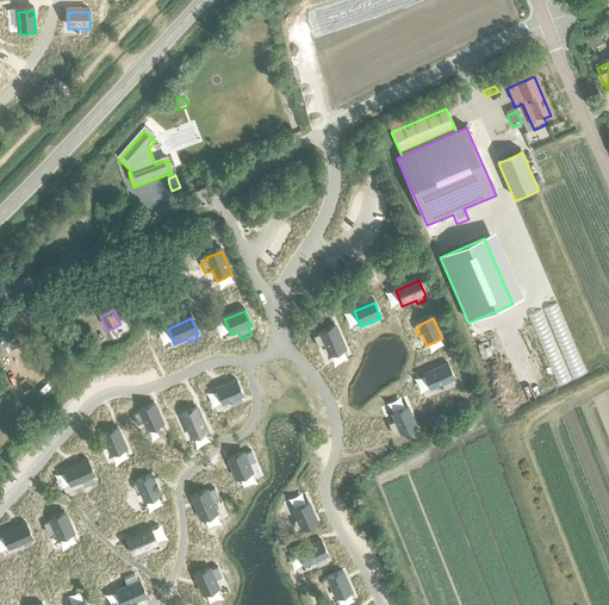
[(322,337),(315,341),(319,350),(327,348),(331,359),(346,351),(336,329),(321,335),(322,337)]
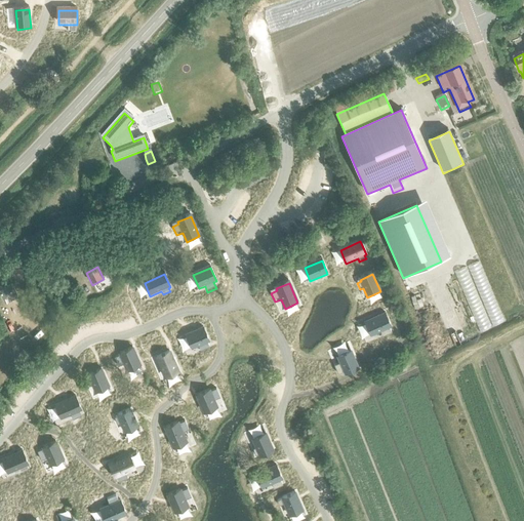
[(0,290),(0,292),(4,302),(8,299),(10,304),(18,299),(12,287),(3,292),(2,290),(0,290)]
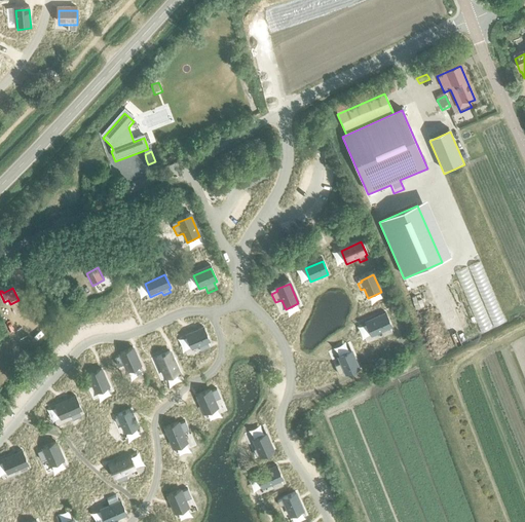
[(386,317),(366,325),(372,338),(381,334),(384,340),(392,336),(390,330),(392,329),(386,317)]
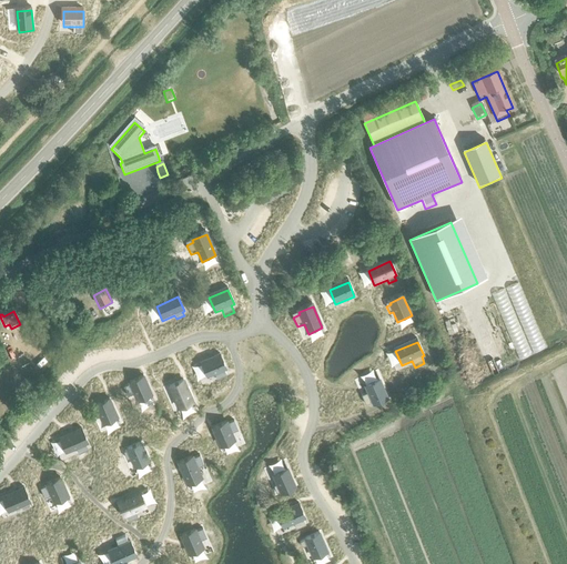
[(221,356),(202,365),(209,379),(214,376),(218,383),(228,379),(224,372),(226,371),(221,356)]
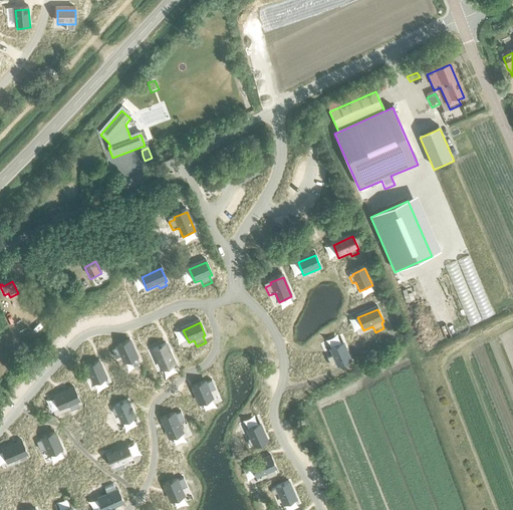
[(118,350),(112,352),(115,360),(121,357),(124,364),(138,358),(130,341),(117,347),(118,350)]
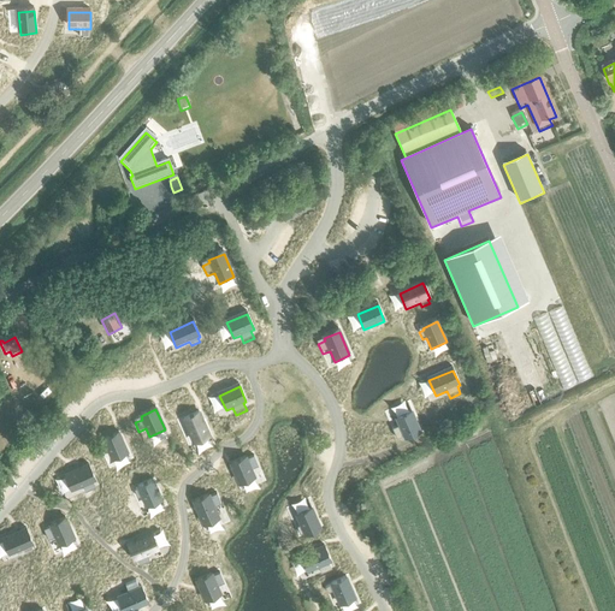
[(200,415),(184,422),(195,445),(210,438),(200,415)]
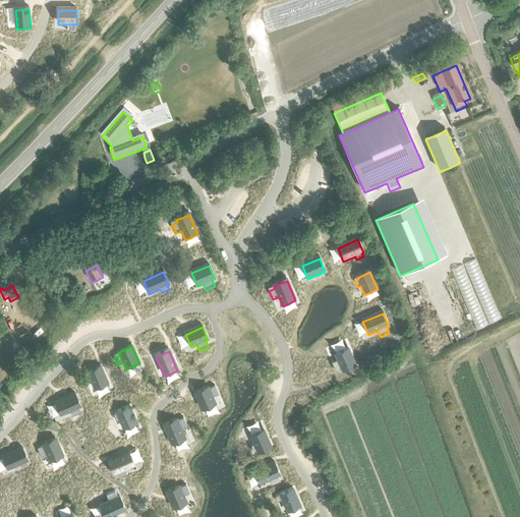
[(339,362),(333,365),(336,375),(342,371),(343,374),(356,367),(348,351),(336,356),(339,362)]
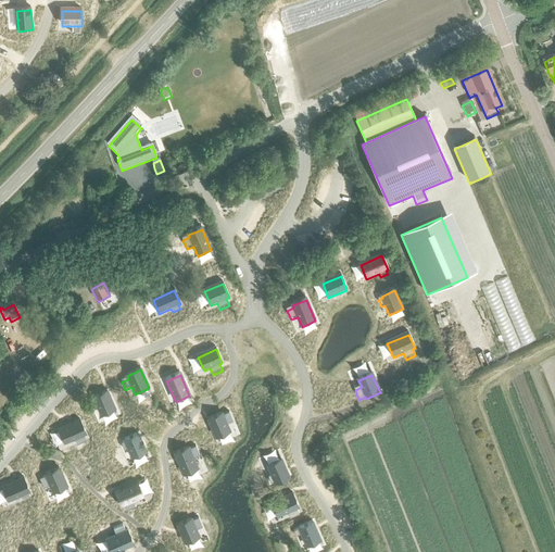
[(96,401),(91,403),(95,410),(99,408),(102,417),(115,412),(108,392),(95,399),(96,401)]
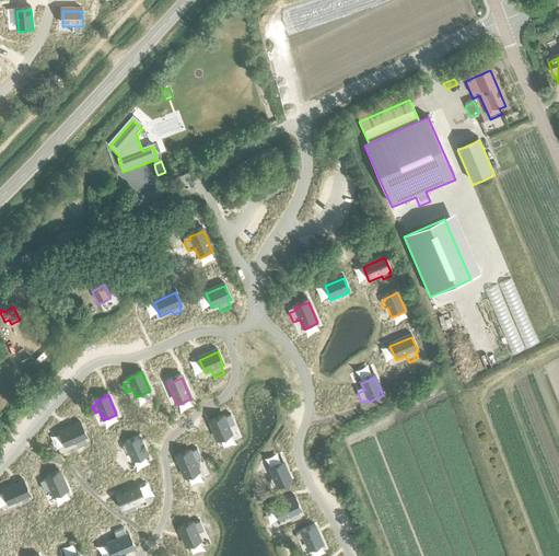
[(224,418),(210,425),(218,443),(232,437),(229,430),(235,427),(232,417),(225,420),(224,418)]
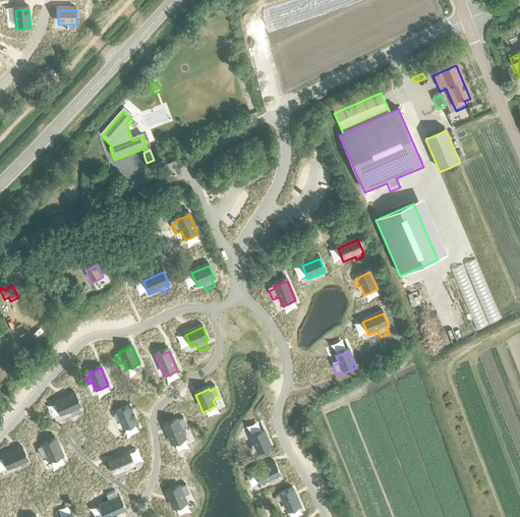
[(76,395),(55,404),(61,417),(70,413),(72,419),(81,415),(79,409),(82,408),(76,395)]
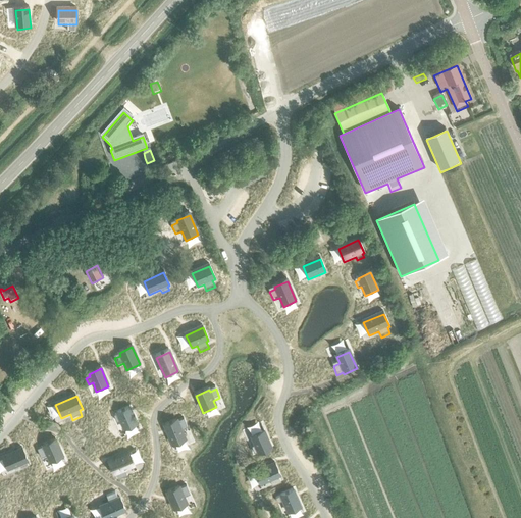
[(118,416),(114,418),(117,424),(120,423),(124,432),(138,426),(131,409),(117,415),(118,416)]
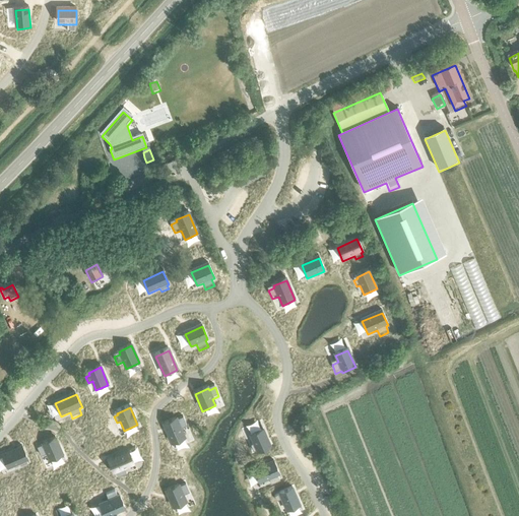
[(177,421),(164,426),(173,446),(185,440),(182,431),(188,429),(184,420),(178,422),(177,421)]
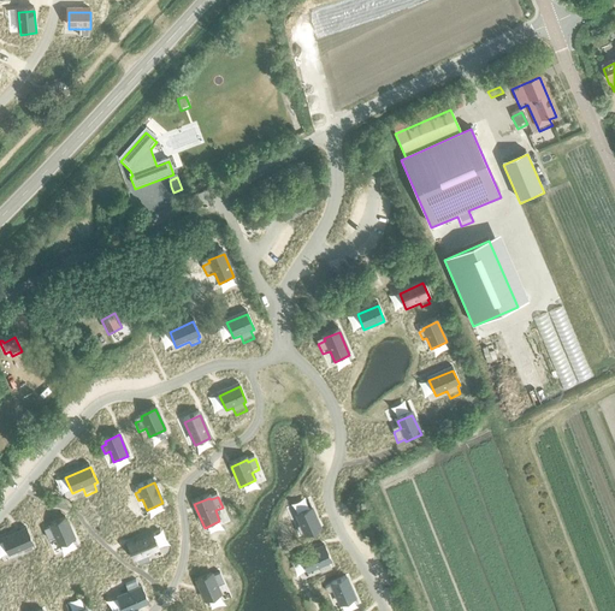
[(312,511),(297,517),(301,528),(297,529),(301,538),(305,537),(306,538),(321,532),(312,511)]
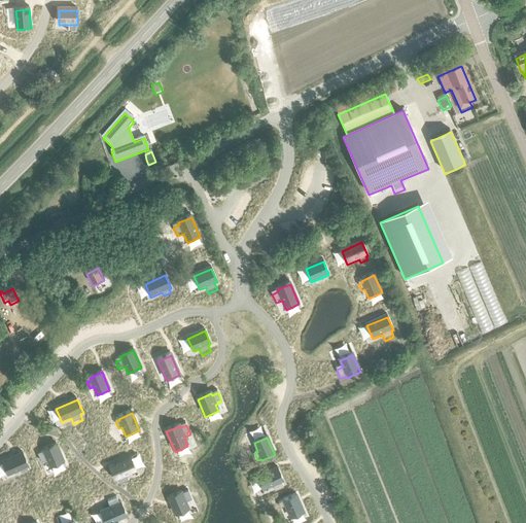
[(44,453),(38,456),(42,465),(48,462),(51,468),(64,463),(57,446),(43,452),(44,453)]
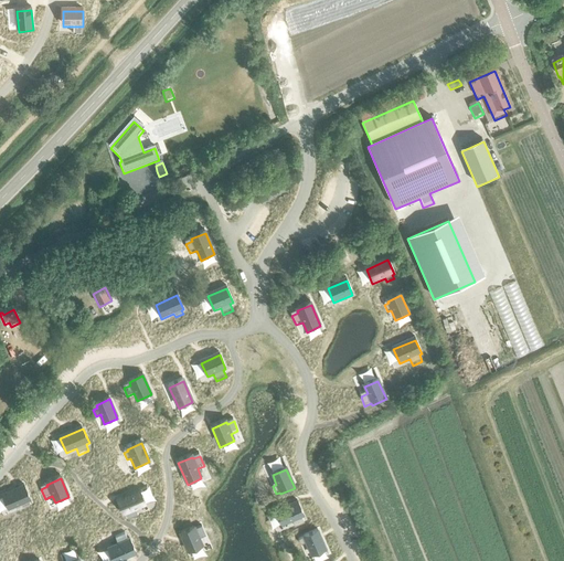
[(24,489),(2,498),(9,511),(21,506),(23,509),(30,507),(29,503),(30,503),(24,489)]
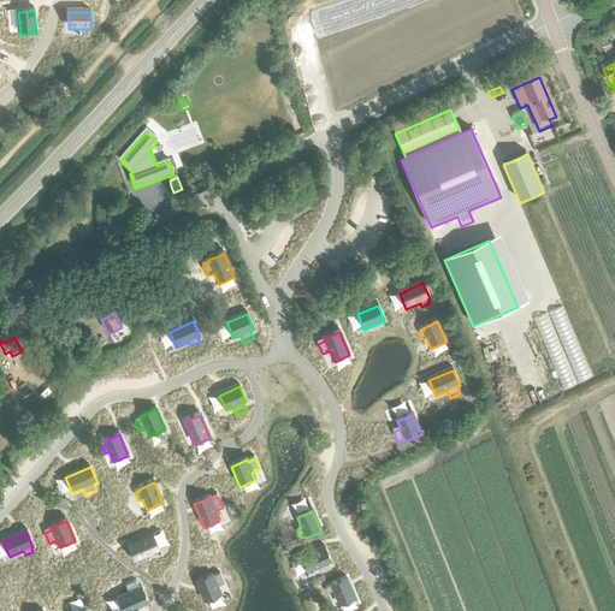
[(153,537),(129,547),(135,562),(137,562),(141,569),(152,564),(148,557),(159,552),(153,537)]
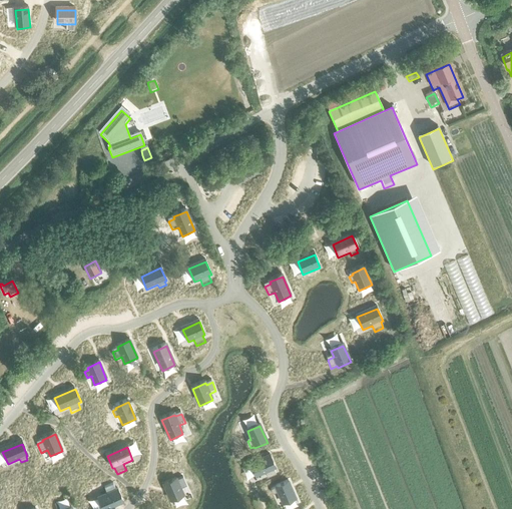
[(271,457),(250,466),(257,478),(266,475),(268,481),(277,477),(275,471),(277,470),(271,457)]
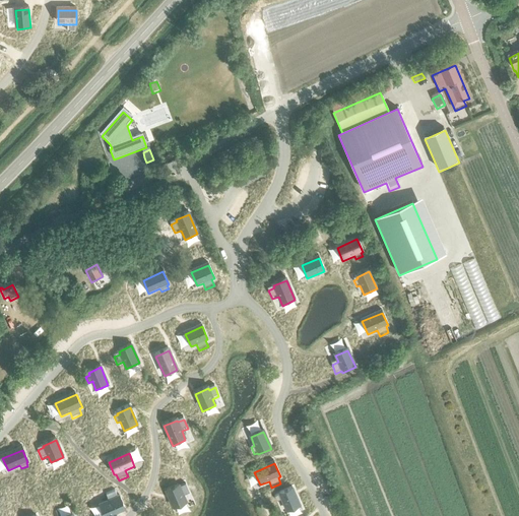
[(181,487),(167,493),(174,510),(188,504),(185,497),(190,495),(186,487),(182,489),(181,487)]
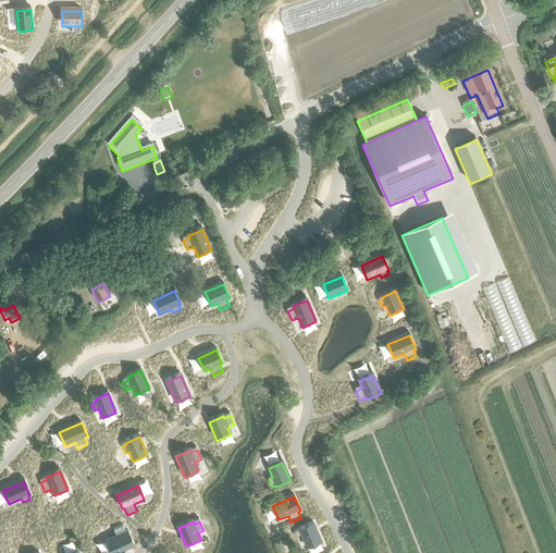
[(300,532),(295,535),(297,540),(303,537),(308,550),(322,543),(313,526),(299,531),(300,532)]
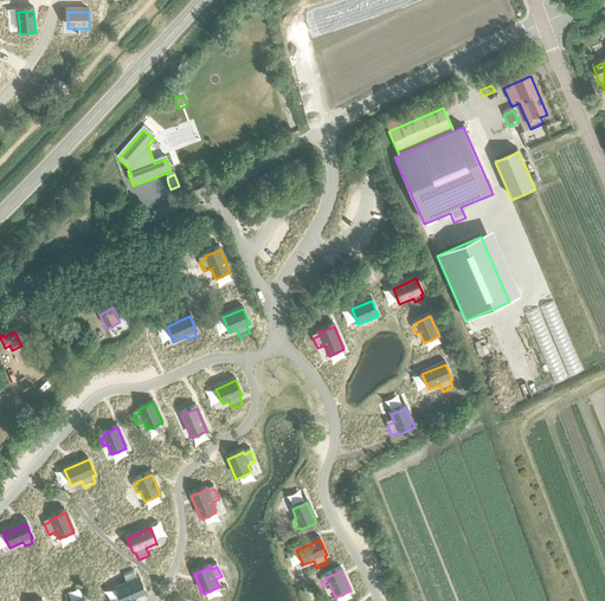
[(127,586),(116,590),(121,600),(135,600),(147,595),(140,580),(137,581),(135,574),(124,579),(127,586)]
